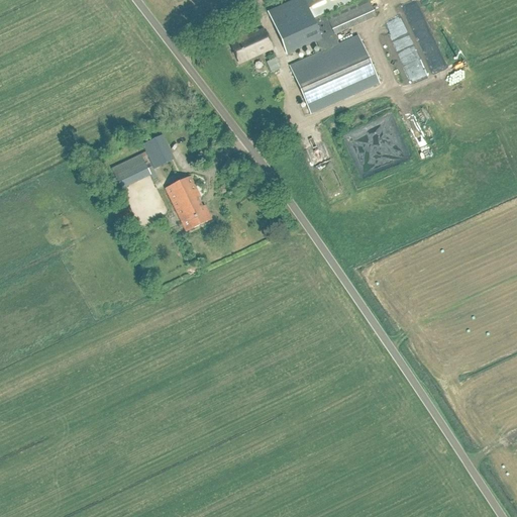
[(304,0),(296,0),(269,12),(287,56),(316,42),(320,53),(289,67),(309,114),(379,84),(358,36),(337,44),(334,35),(376,17),(368,0),(305,0),(304,0)]
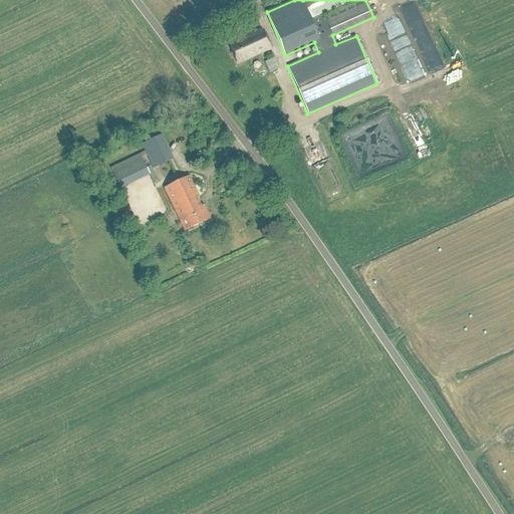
[(230,44),(238,63),(271,49),(262,30),(246,37),(245,35),(236,39),(236,41),(230,44)]
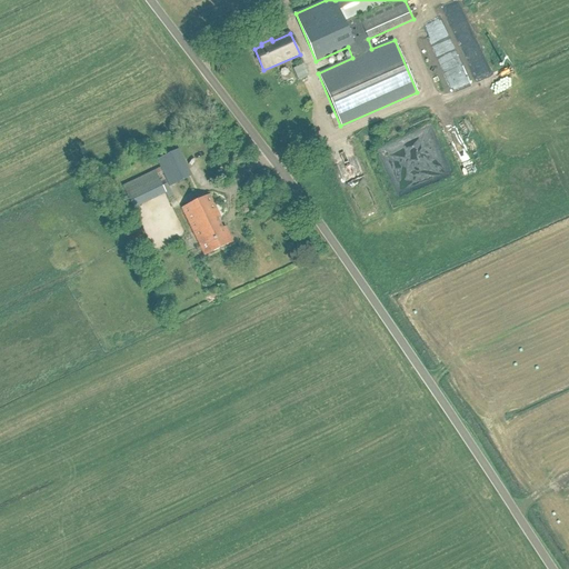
[(293,82),(306,78),(301,66),(288,71),(293,82)]
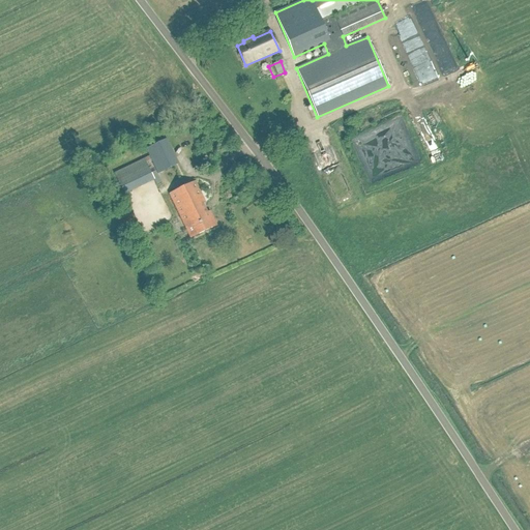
[(414,162),(400,121),(354,138),(367,177),(414,162)]
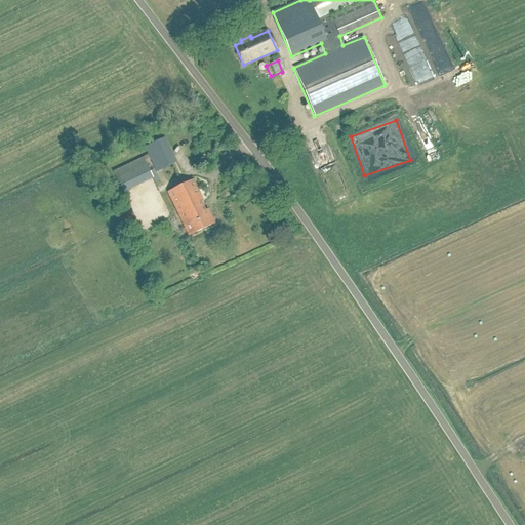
[(318,158),(315,147),(312,148),(309,137),(306,137),(312,160),(318,158)]
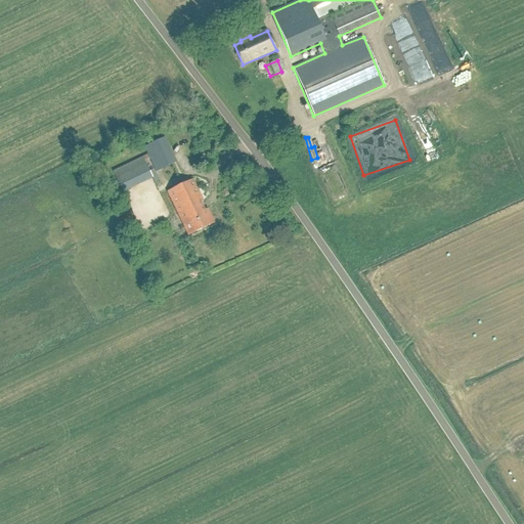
[(147,155),(113,171),(122,191),(153,178),(150,175),(172,165),(160,140),(144,147),(147,155)]
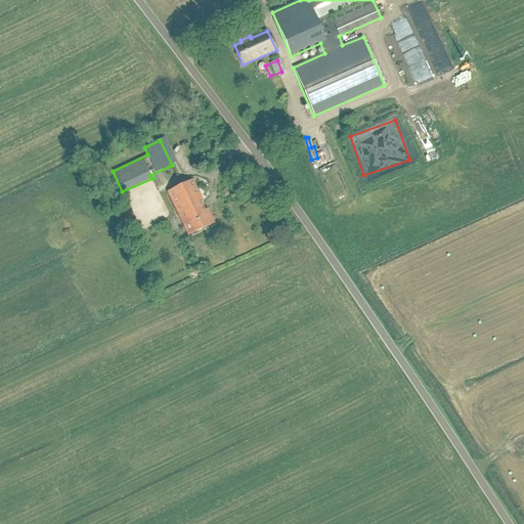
[(418,148),(421,154),(431,149),(429,143),(418,148)]
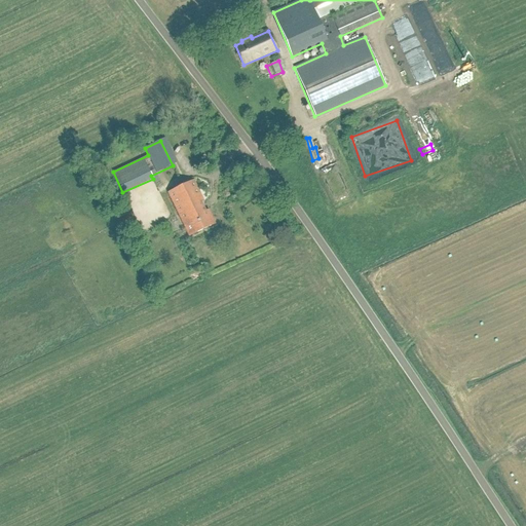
[(194,181),(168,194),(189,237),(215,225),(209,210),(205,212),(202,203),(204,202),(194,181)]
